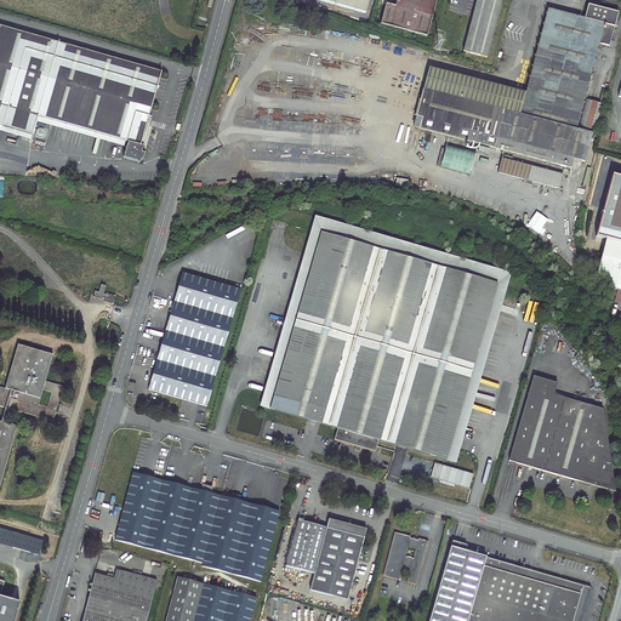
[(317,0),(366,13),(369,0),(317,0)]
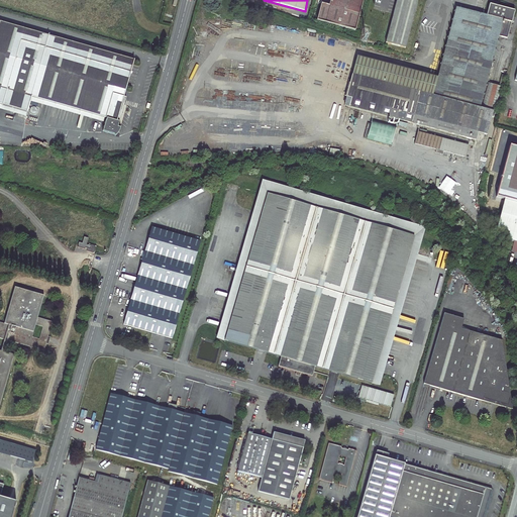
[(365,0),(332,0),(330,7),(323,5),(319,19),(356,29),(365,0)]
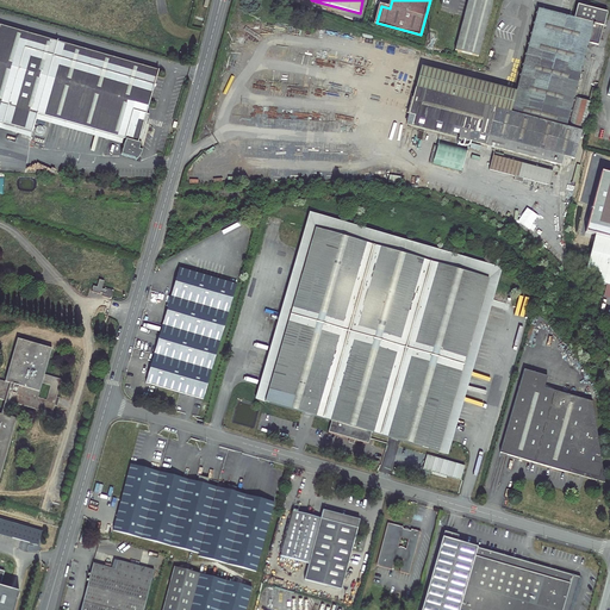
[(493,0),(470,0),(456,50),(480,56),(493,0)]
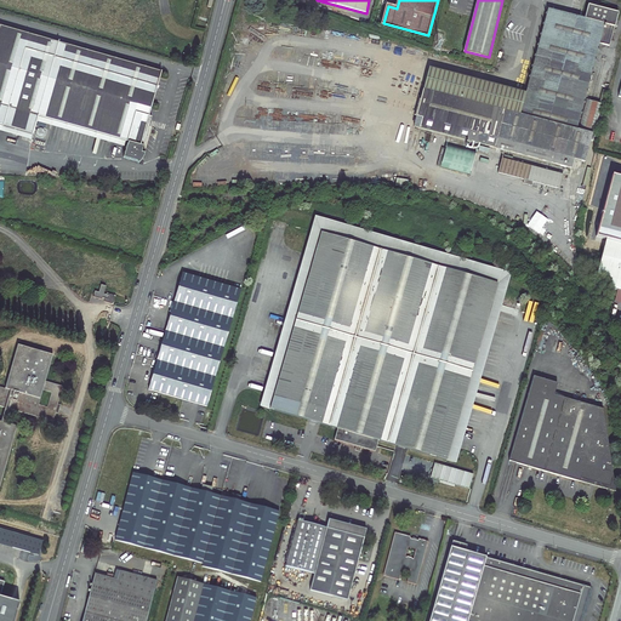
[(529,92),(432,67),(416,125),(575,167),(577,159),(587,161),(594,134),(592,132),(596,119),(588,117),(585,131),(580,129),(602,43),(613,45),(620,12),(592,4),(588,17),(552,7),(529,92)]
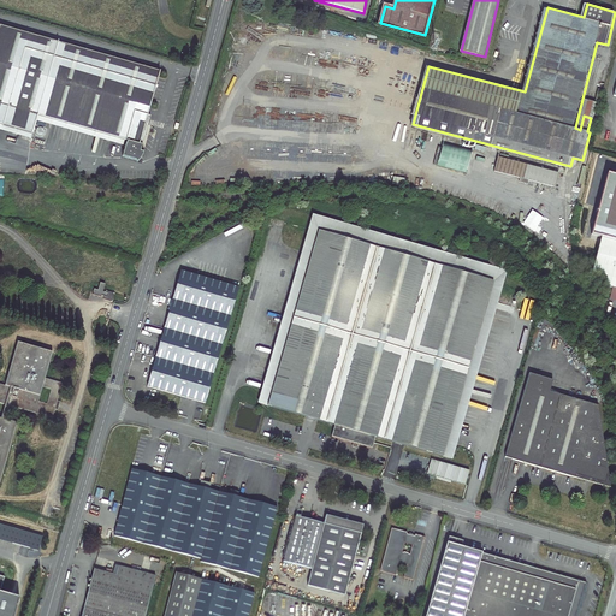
[(160,72),(0,24),(0,122),(33,132),(37,114),(126,140),(122,155),(137,159),(142,158),(144,152),(142,152),(152,117),(148,116),(160,72)]
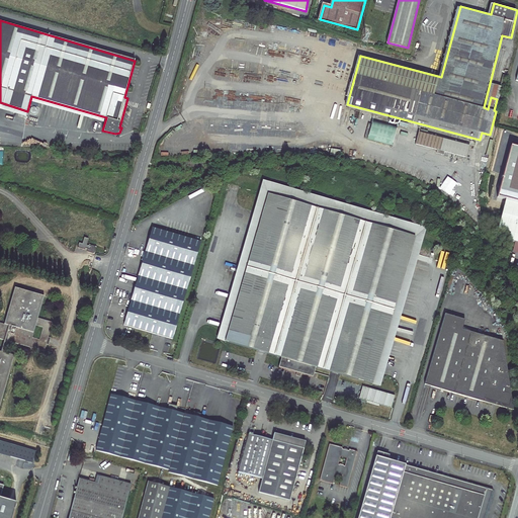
[(506,86),(513,59),(510,58),(507,69),(506,68),(502,85),(506,86)]
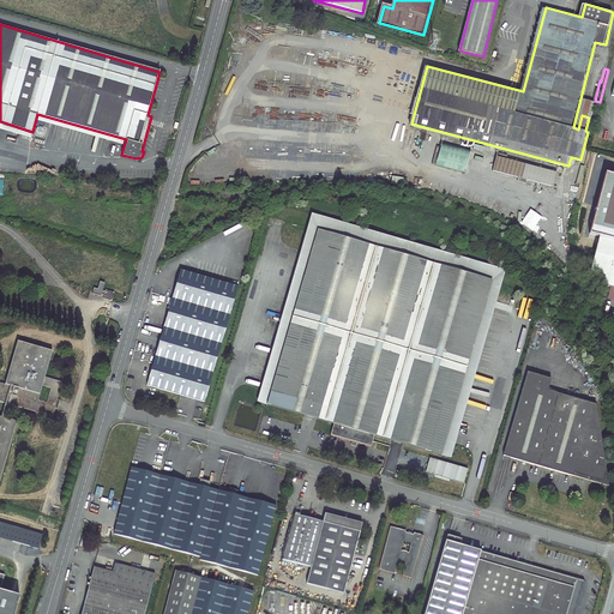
[(38,116),(37,122),(124,146),(125,142),(38,116)]
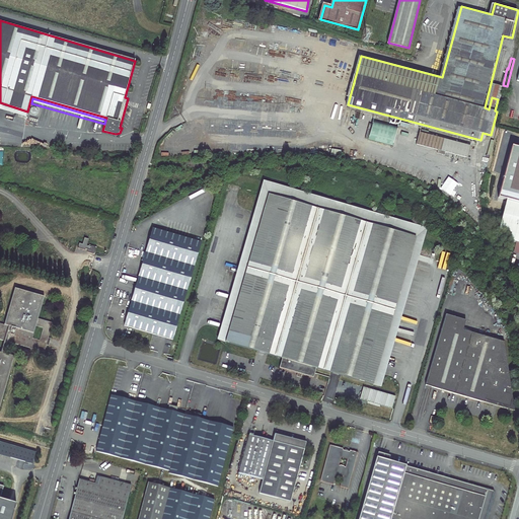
[(29,114),(0,104),(0,109),(27,119),(29,114)]
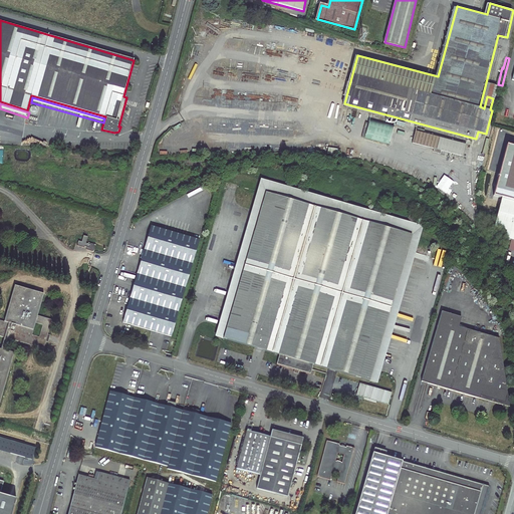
[(393,125),(368,119),(364,138),(389,144),(393,125)]
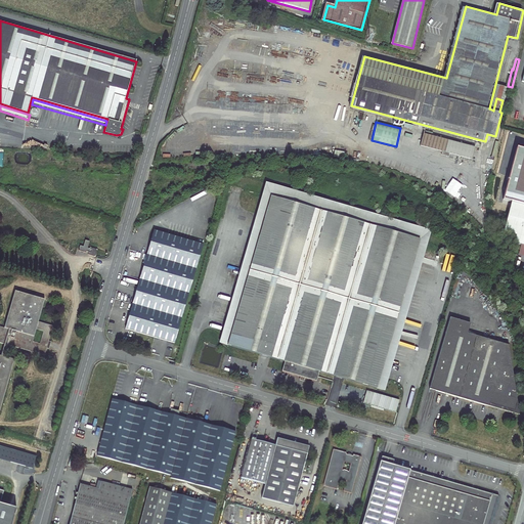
[(471,163),(475,145),(423,133),(420,146),(460,156),(459,160),(471,163)]
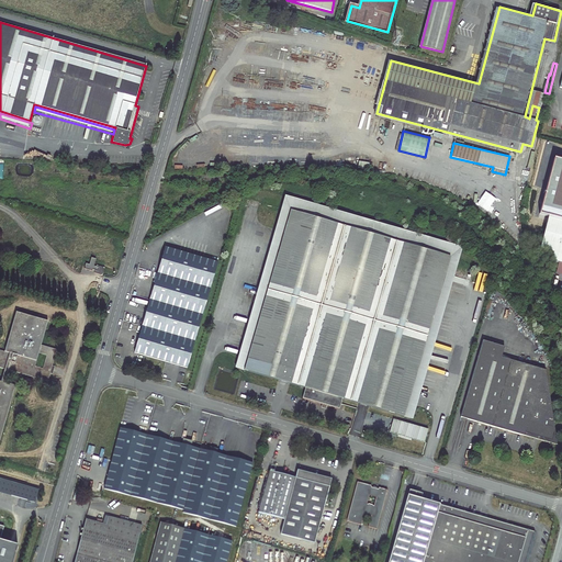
[(561,159),(553,157),(538,212),(547,215),(538,248),(551,251),(549,260),(558,262),(554,272),(561,273),(561,159)]
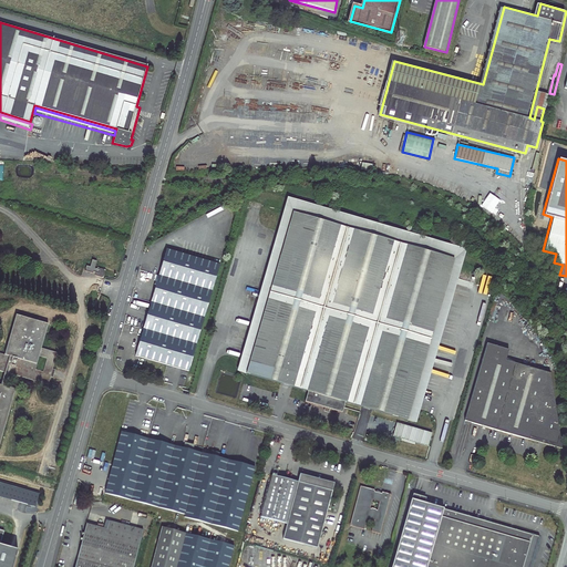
[(454,259),(406,420),(415,422),(466,248),(288,197),(238,371),(246,373),(292,213),(454,259)]
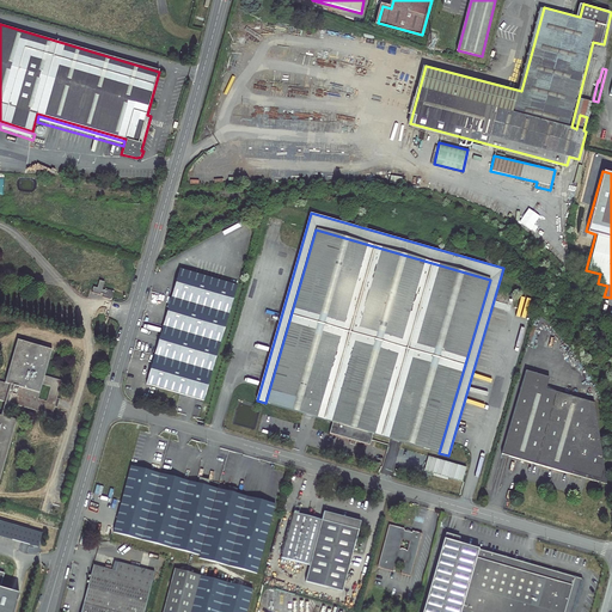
[(316,230),(265,403),(334,422),(330,434),(352,440),(350,444),(355,445),(356,441),(369,446),(373,434),(439,453),(490,280),(316,230)]
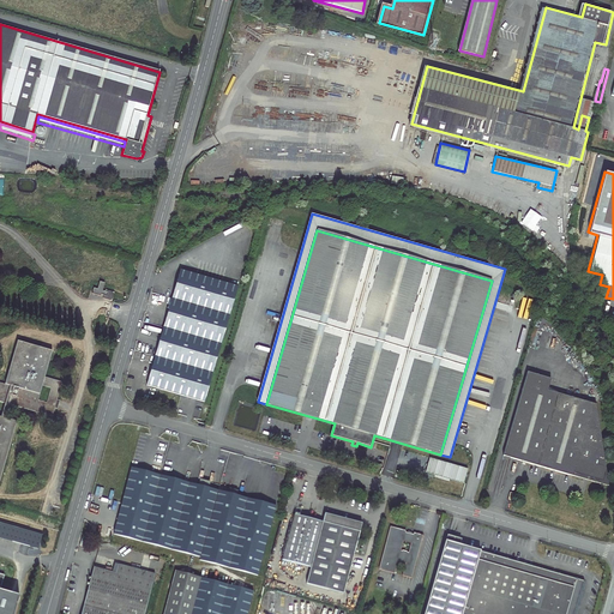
[(204,403),(221,345),(229,317),(239,287),(180,270),(145,386),(204,403)]
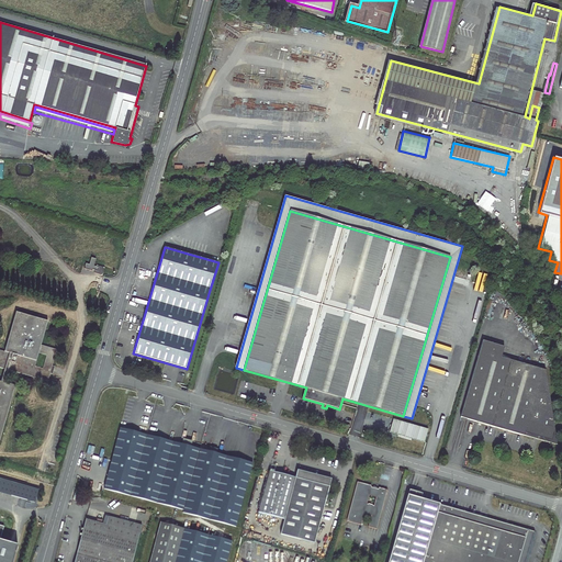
[(87,265),(86,270),(93,272),(93,270),(97,271),(96,274),(103,277),(105,268),(98,266),(98,268),(94,267),(97,260),(93,258),(92,259),(90,266),(87,265)]
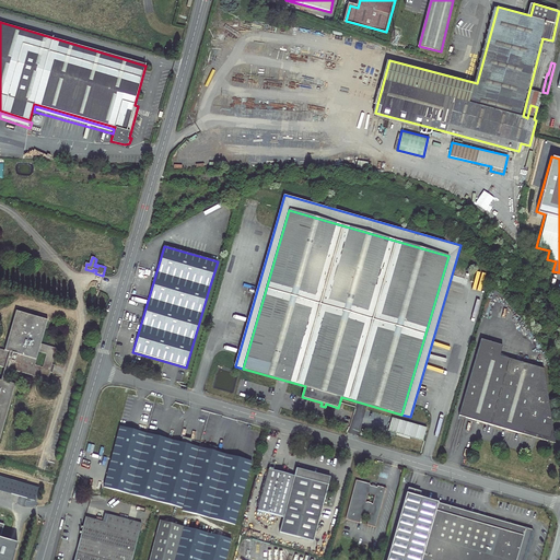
[(0,365),(4,368),(1,380),(0,378),(0,441),(16,384),(6,380),(9,369),(49,381),(59,348),(43,342),(49,319),(18,311),(6,350),(0,348),(0,365)]
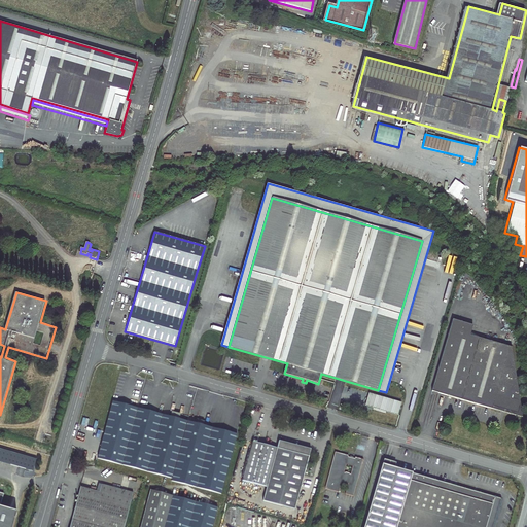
[(430,389),(491,406),(492,402),(518,410),(520,400),(511,344),(469,332),(472,322),(451,316),(430,389)]
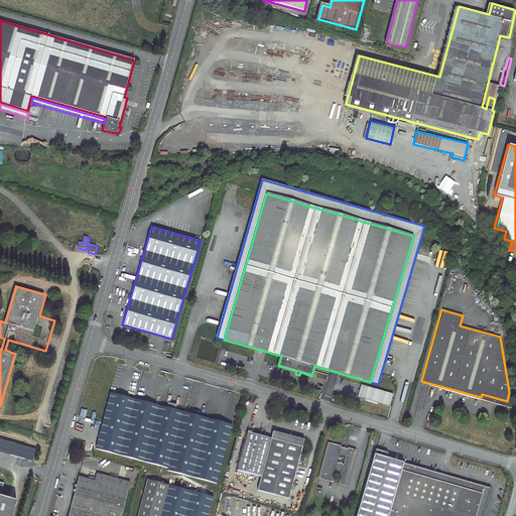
[(95,448),(118,455),(167,468),(167,471),(216,484),(231,425),(111,392),(95,448)]
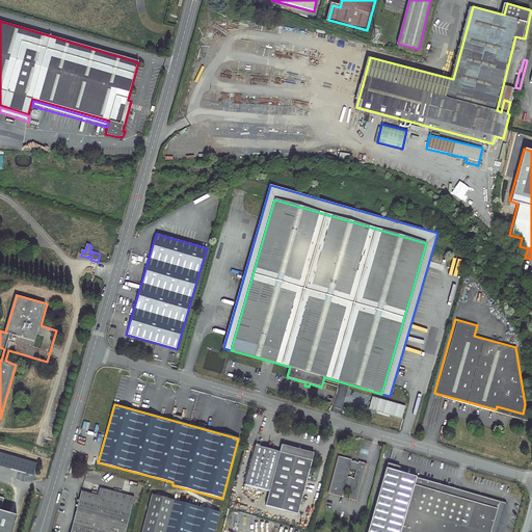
[(527,418),(525,404),(523,414),(497,406),(496,409),(527,418)]
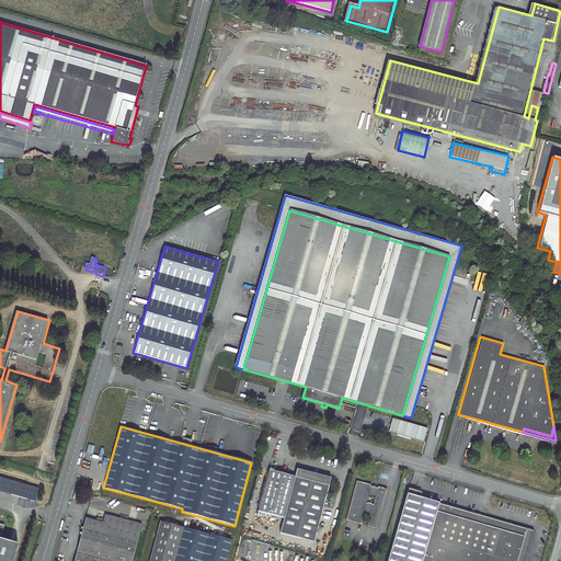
[(295,478),(270,470),(259,512),(284,519),(281,534),(313,542),(329,487),(325,485),(328,479),(297,470),(295,478)]
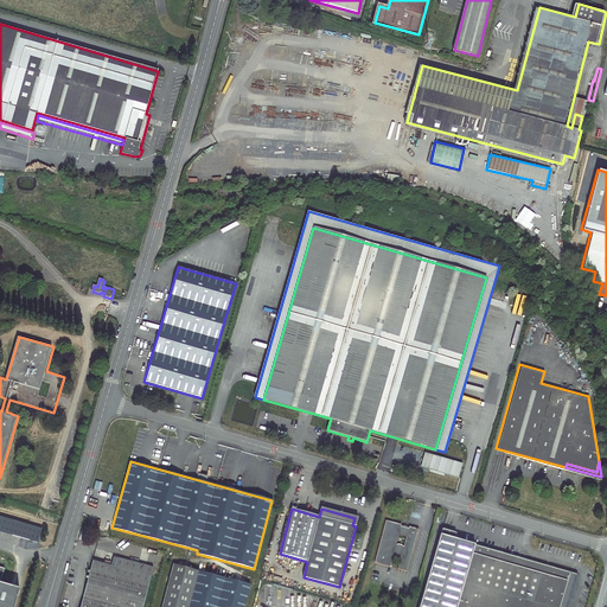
[(0,515),(0,530),(38,542),(43,528),(0,515)]
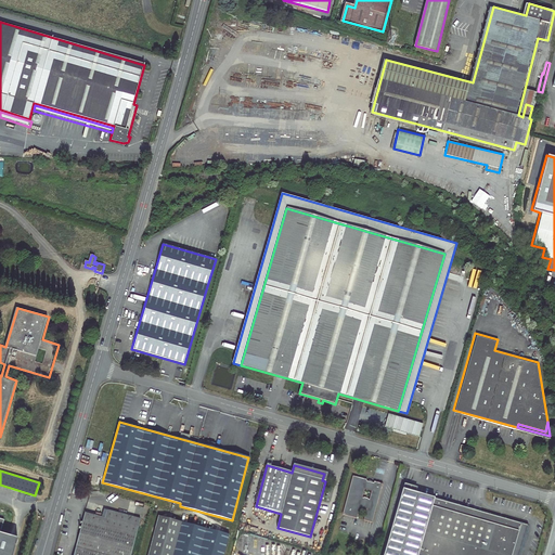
[(373,481),(369,480),(369,482),(366,481),(368,480),(353,477),(343,515),(357,518),(360,508),(365,510),(365,513),(366,513),(364,520),(372,523),(383,485),(374,482),(374,483),(372,483),(373,481)]
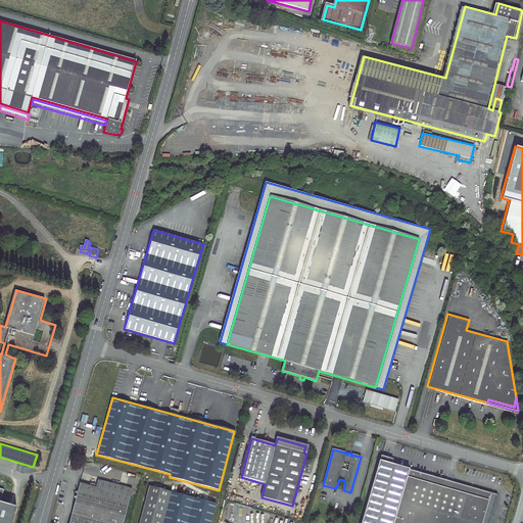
[(362,522),(489,522),(497,494),(380,461),(362,522)]
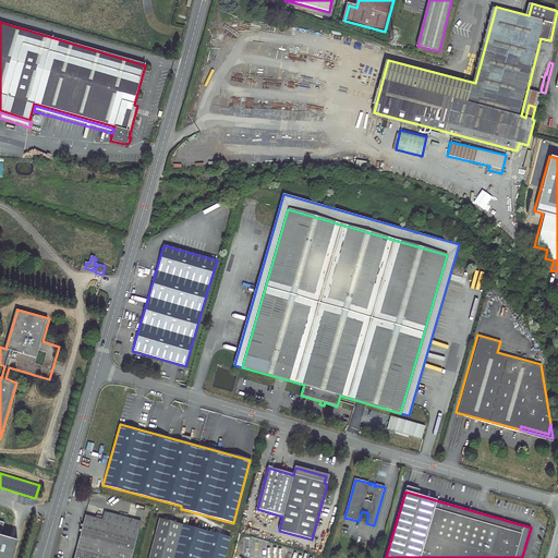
[(104,522),(101,522),(99,524),(91,522),(88,525),(83,523),(73,557),(130,557),(140,524),(106,516),(104,522)]
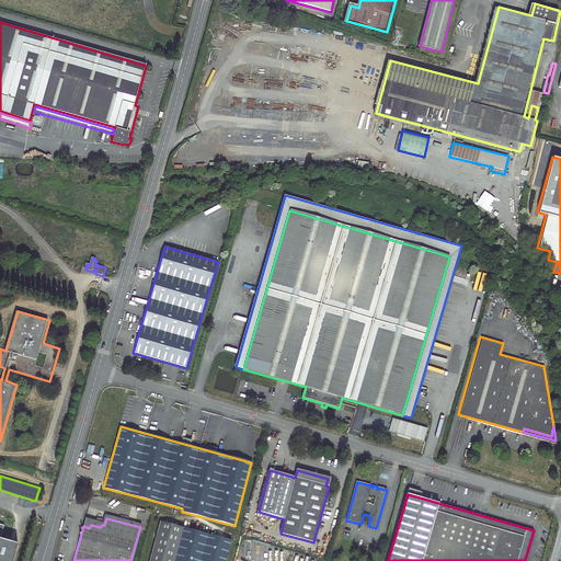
[(0,560),(11,560),(18,544),(0,538),(0,535),(3,525),(0,523),(0,560)]
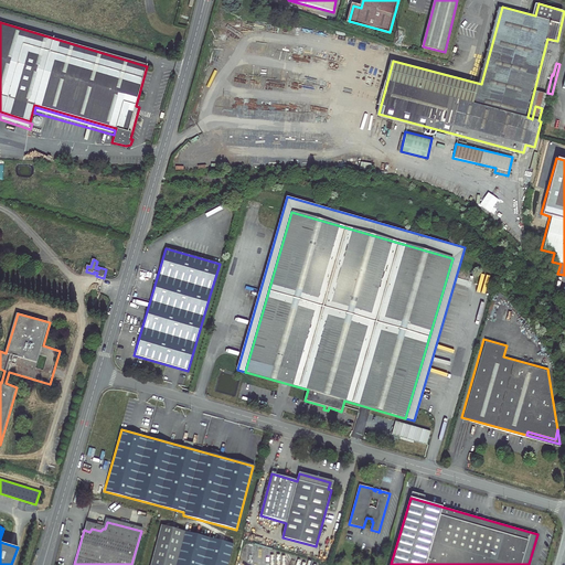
[(225,564),(231,547),(206,541),(182,534),(159,528),(149,564),(225,564)]
